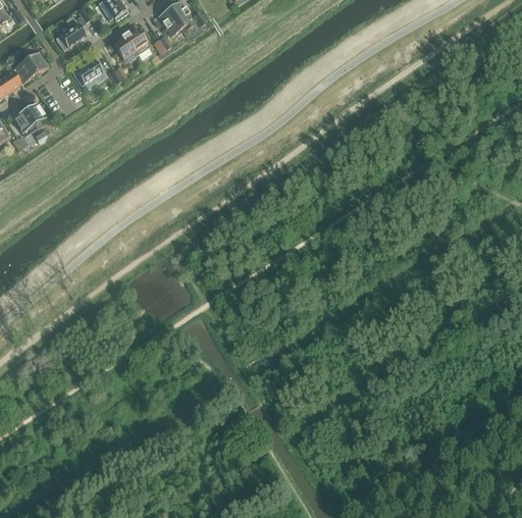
[(102,0),(98,3),(109,19),(113,17),(116,20),(128,12),(121,3),(122,3),(120,0),(102,0)]
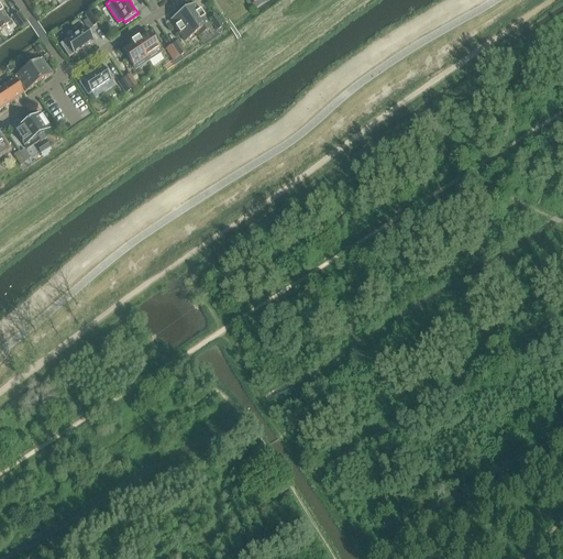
[(211,25),(205,14),(200,7),(199,7),(195,0),(183,9),(196,30),(199,33),(211,25)]
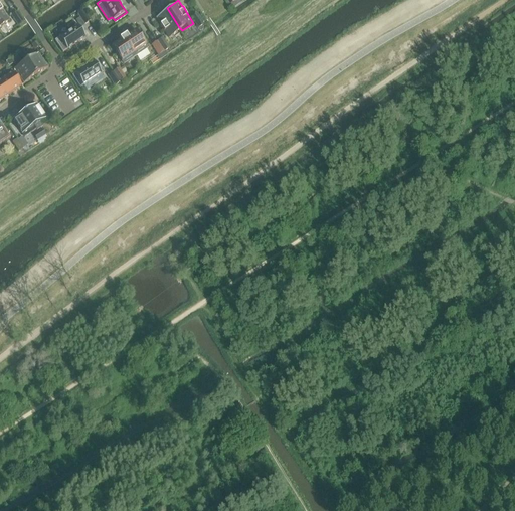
[(0,22),(9,17),(2,7),(3,7),(0,3),(0,22)]
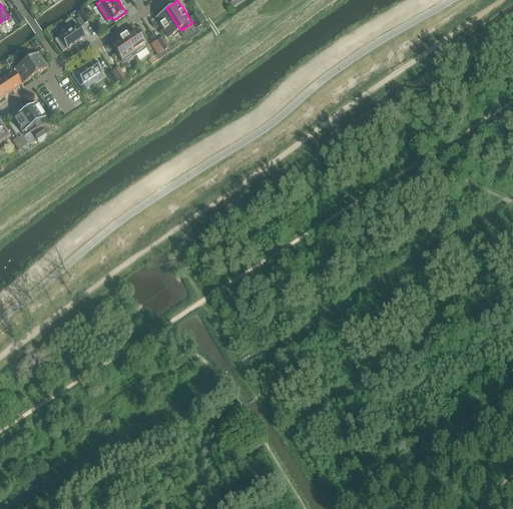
[(90,17),(83,7),(77,11),(84,21),(90,17)]
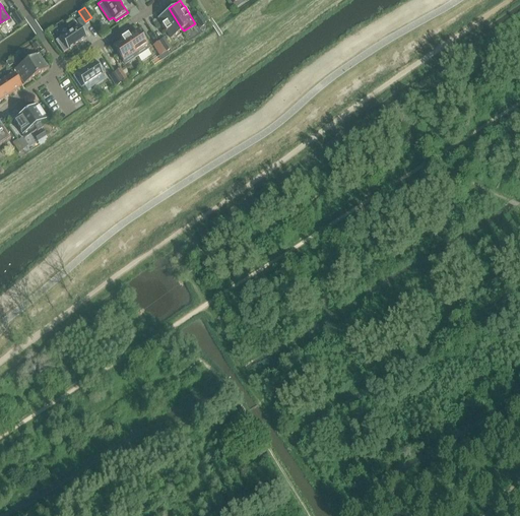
[(181,27),(169,8),(157,15),(161,21),(160,21),(166,28),(171,35),(181,27)]
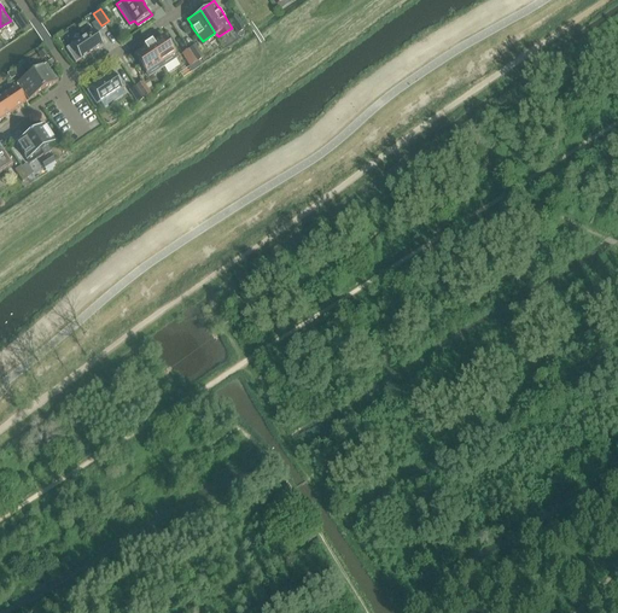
[(29,23),(21,11),(13,15),(22,27),(29,23)]
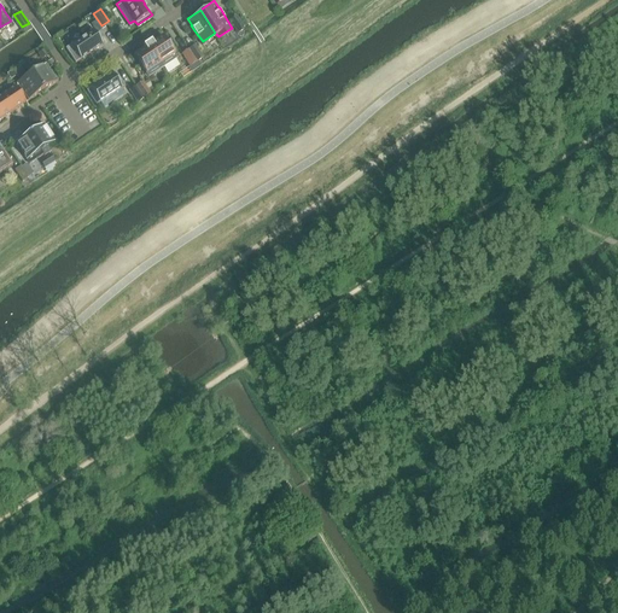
[(245,25),(237,12),(231,17),(238,29),(245,25)]
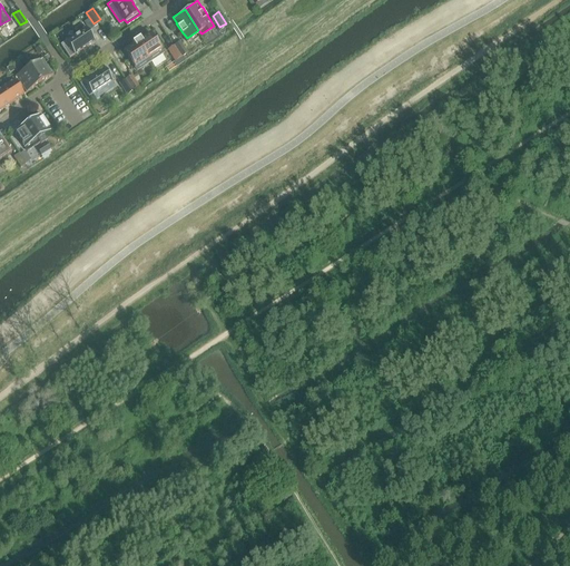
[(85,25),(60,41),(69,55),(81,47),(87,44),(95,38),(85,25)]
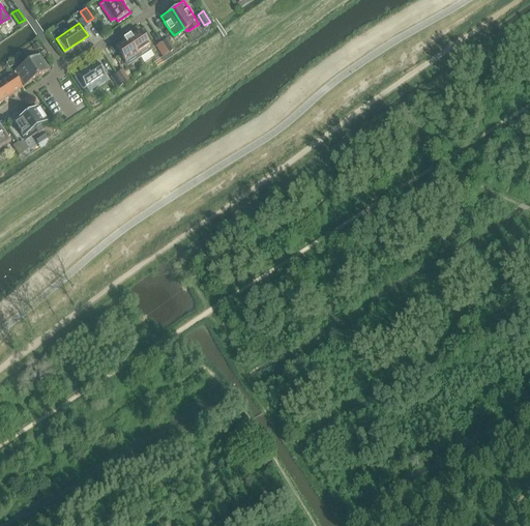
[(129,33),(126,35),(140,55),(152,47),(140,28),(130,34),(129,33)]
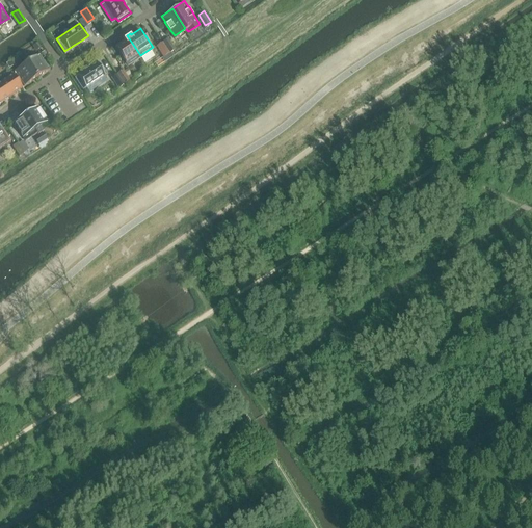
[(124,38),(115,45),(128,63),(140,55),(127,35),(123,37),(124,38)]
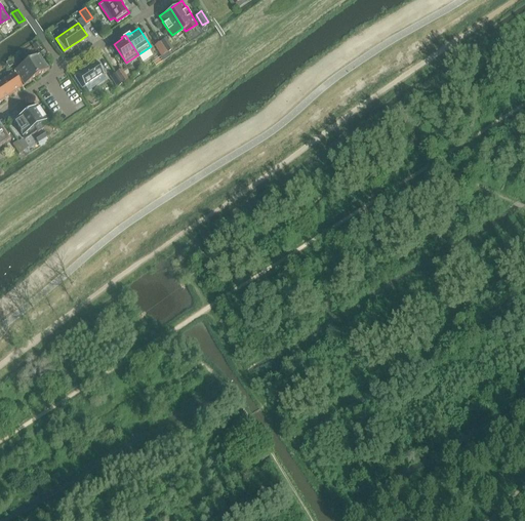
[(172,46),(166,35),(160,39),(167,49),(172,46)]
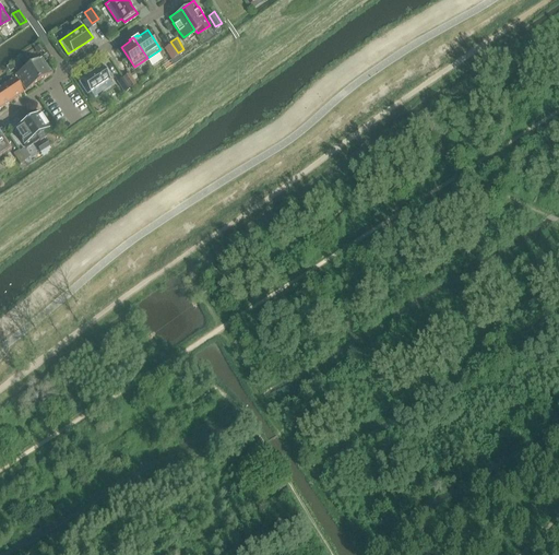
[(44,46),(40,42),(34,45),(37,50),(44,46)]
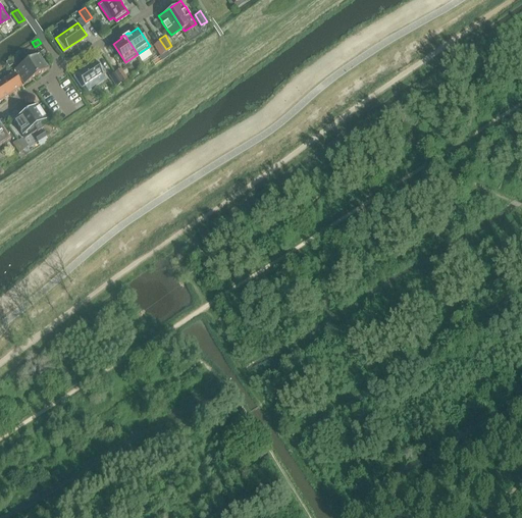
[(166,49),(159,39),(154,42),(161,53),(166,49)]
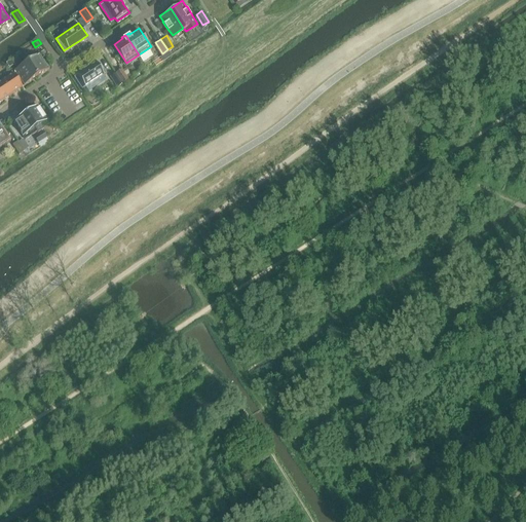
[(48,66),(39,51),(39,50),(27,60),(36,74),(48,66)]
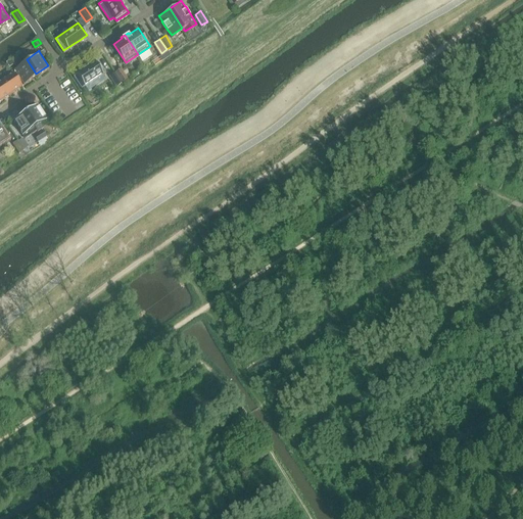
[(11,56),(6,59),(9,64),(14,60),(11,56)]
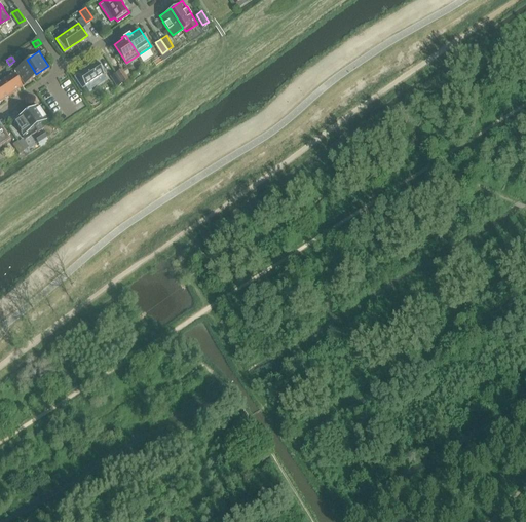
[(106,77),(103,73),(106,70),(98,58),(88,65),(88,64),(83,68),(74,74),(82,86),(85,84),(88,88),(106,77)]
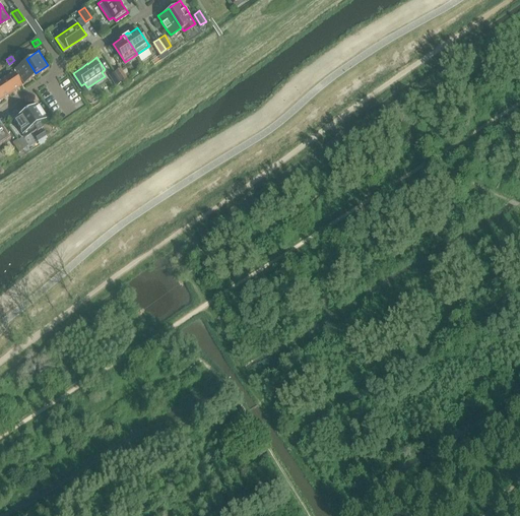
[(36,73),(26,59),(13,67),(14,67),(23,81),(36,73)]
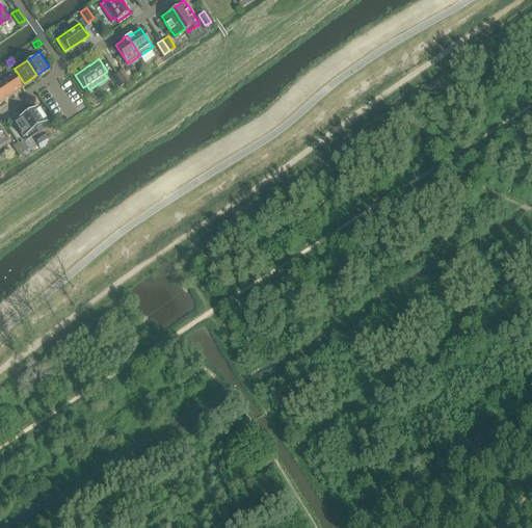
[(130,78),(123,68),(116,71),(124,81),(130,78)]
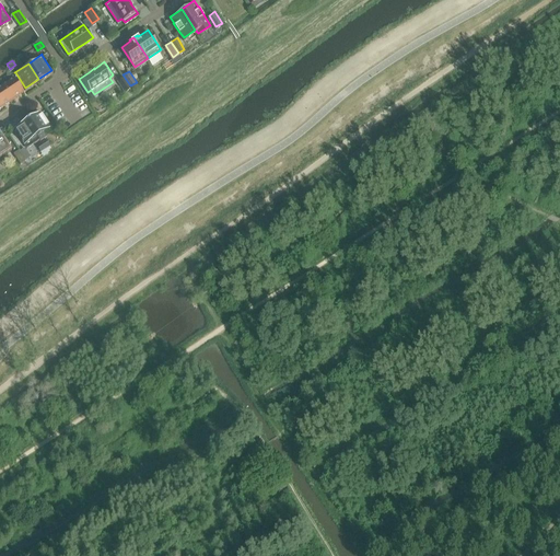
[(23,90),(13,74),(1,82),(11,97),(23,90)]
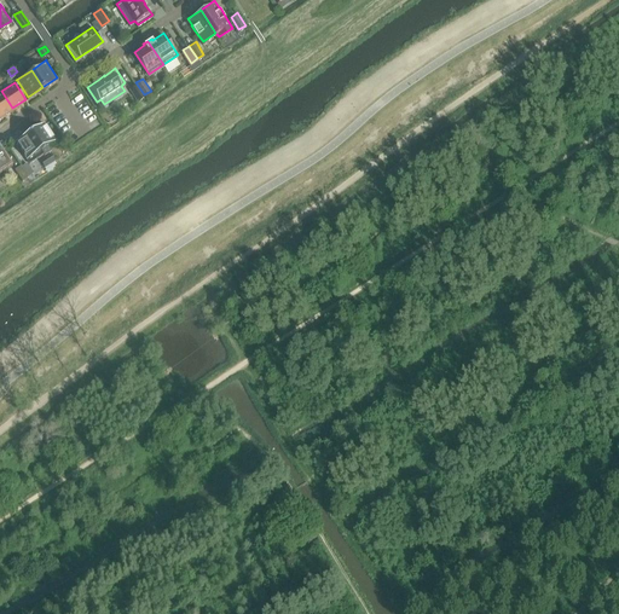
[(144,94),(136,82),(129,87),(138,99),(144,94)]
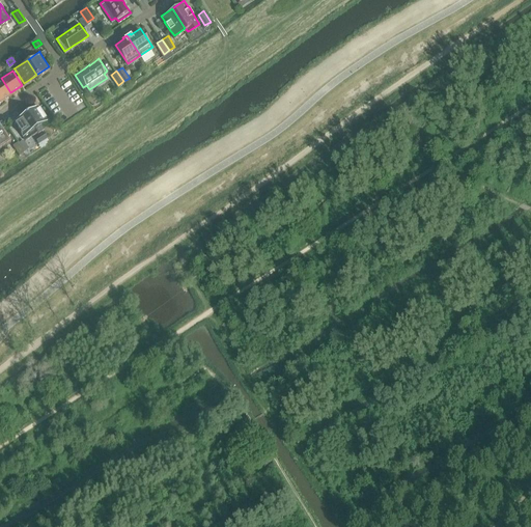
[(0,99),(10,92),(1,78),(0,79),(0,99)]
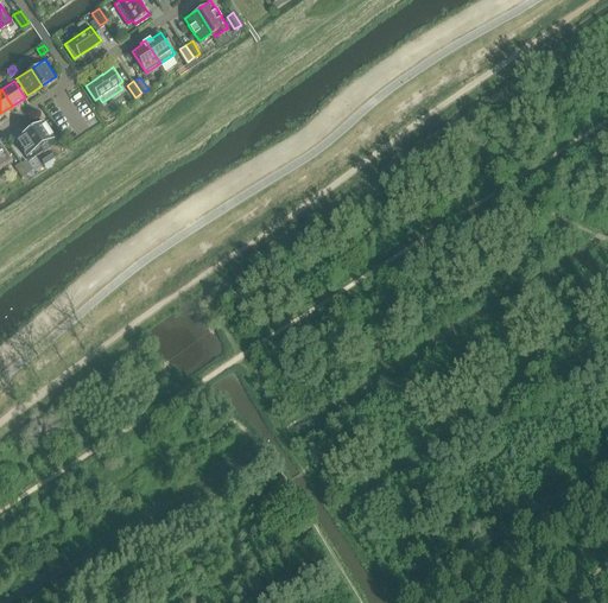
[(30,127),(29,127),(40,145),(43,148),(44,150),(51,145),(48,140),(55,135),(43,118),(30,127)]
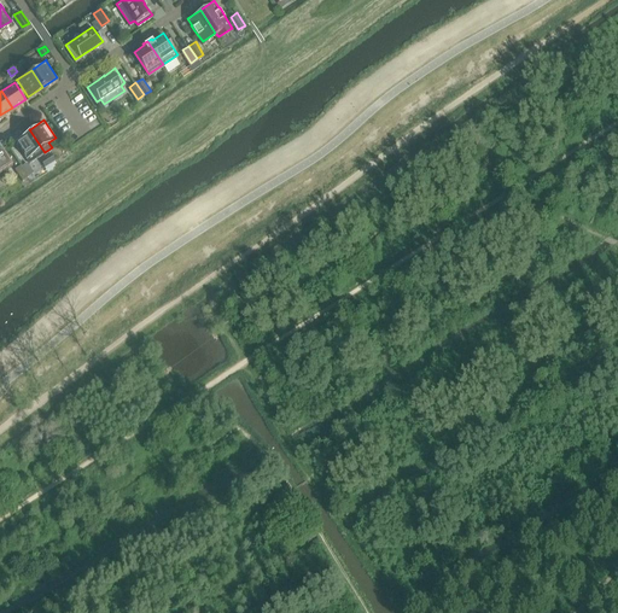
[(29,129),(15,139),(27,157),(29,161),(44,151),(41,147),(29,129)]
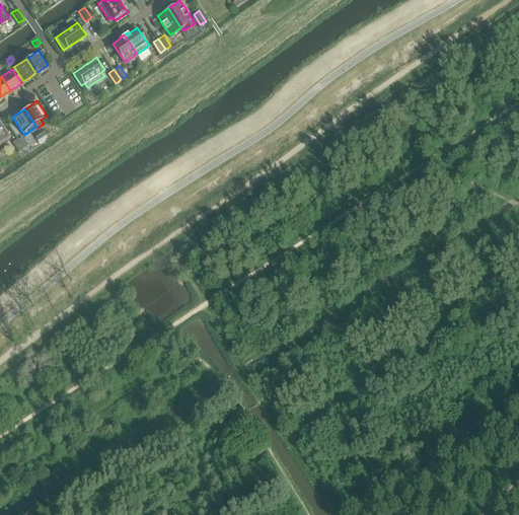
[(0,143),(10,137),(0,122),(0,143)]
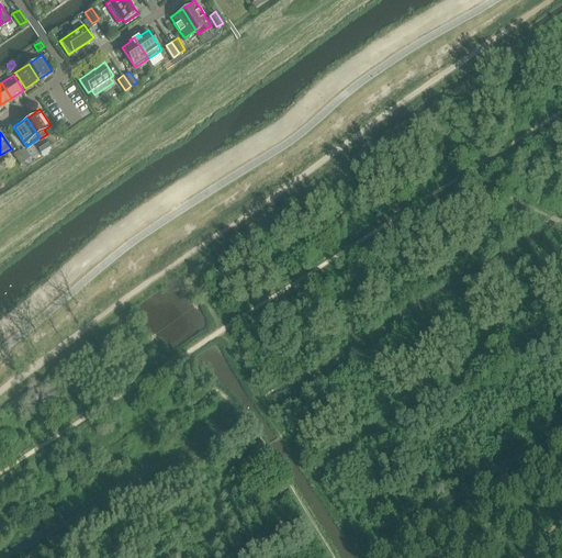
[(26,158),(20,147),(13,152),(21,163),(26,158)]
